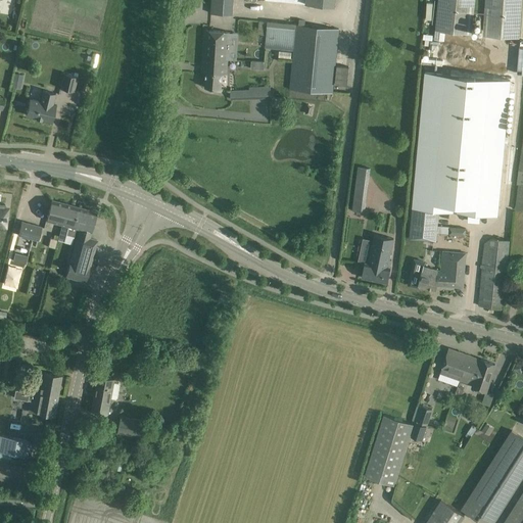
[(230,14),(230,0),(211,0),(211,13),(230,14)]
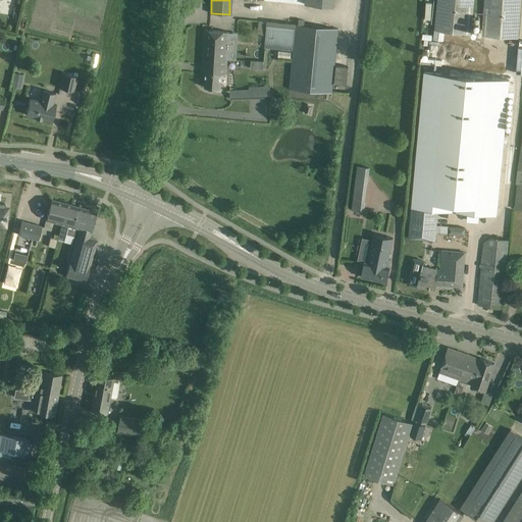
[(474,0),(437,0),(434,31),(471,34),(474,0)]
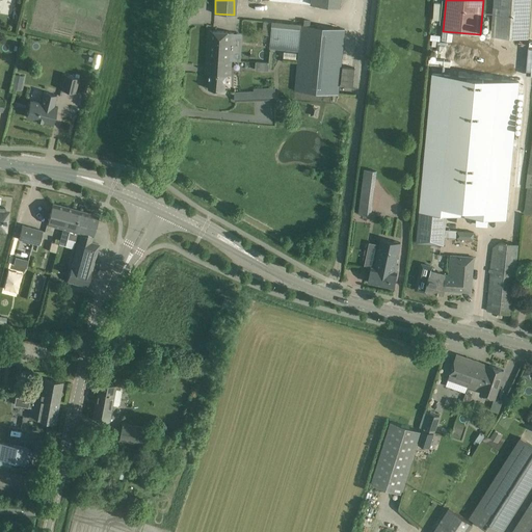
[(494,0),(491,36),(528,38),(530,0),(494,0)]
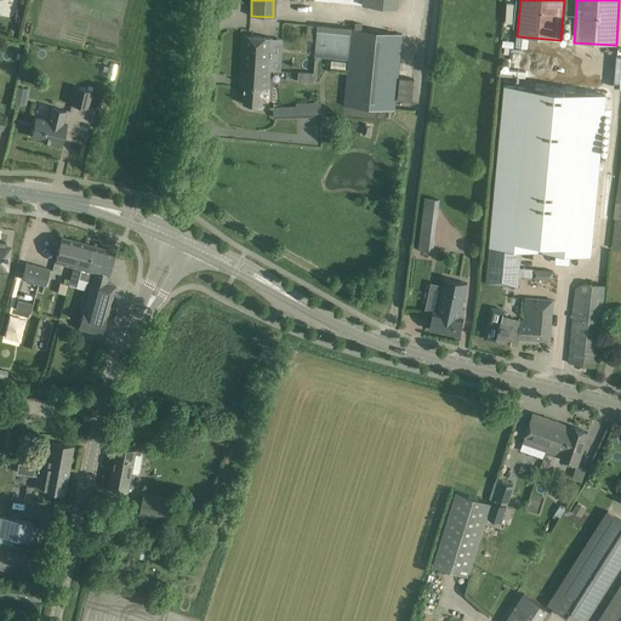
[(343,106),(396,110),(403,34),(318,26),(315,57),(348,60),(343,106)]
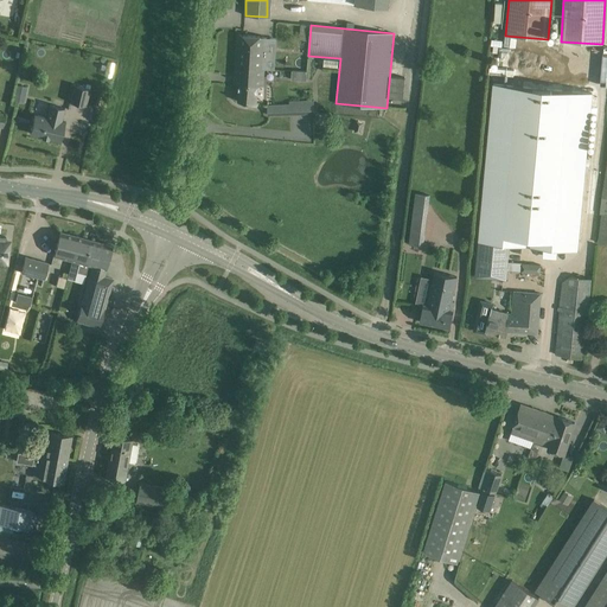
[(267,37),(237,36),(235,83),(240,84),(237,102),(249,103),(257,103),(259,85),(263,87),(267,37)]
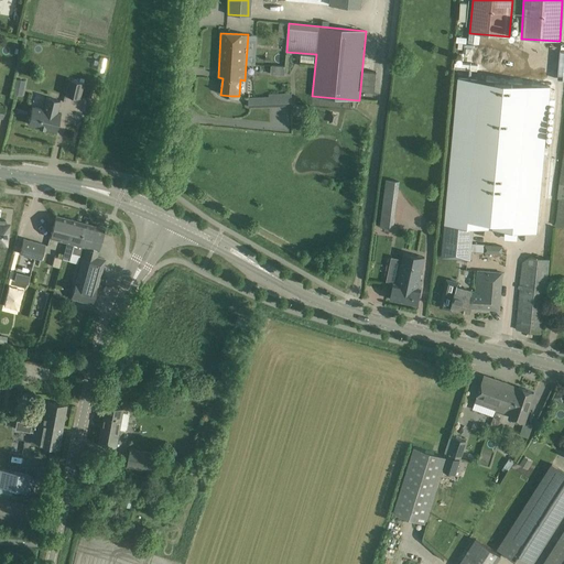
[(13,78),(12,93),(21,94),(23,79),(13,78)]
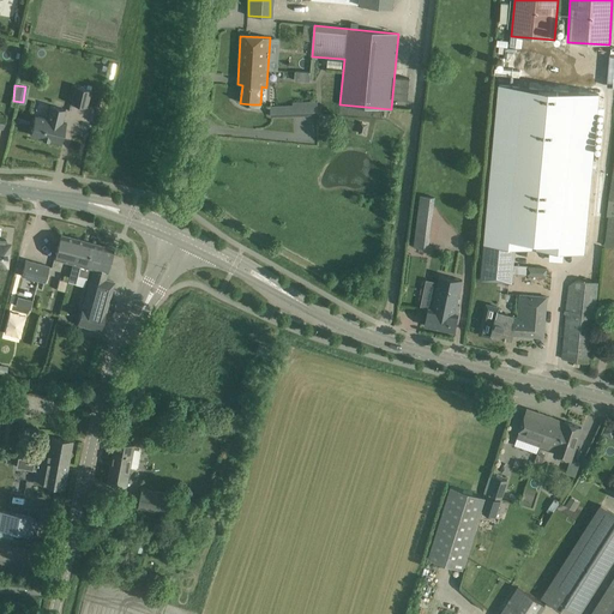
[(74,86),(71,103),(86,107),(90,90),(74,86)]
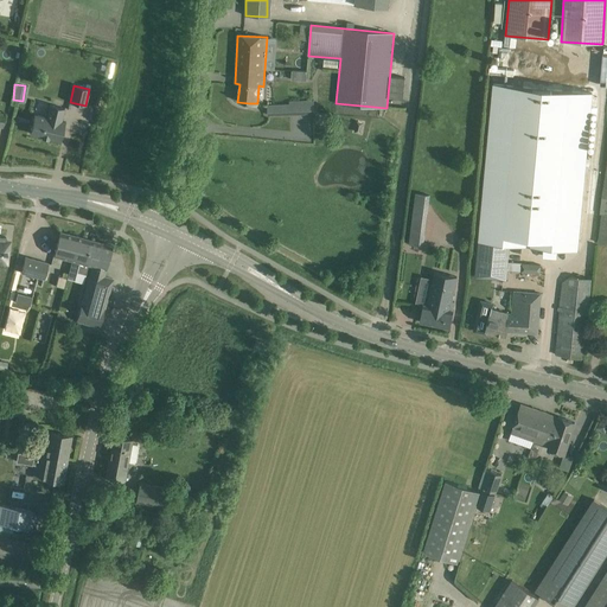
[(289,101),(289,104),(268,106),(268,115),(314,113),(314,100),(289,101)]
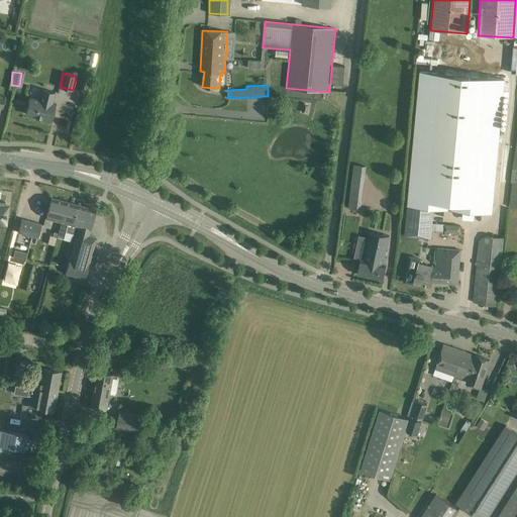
[(55,92),(41,89),(39,99),(29,97),(25,114),(35,116),(35,117),(40,118),(41,117),(52,120),(56,104),(52,103),(55,92)]
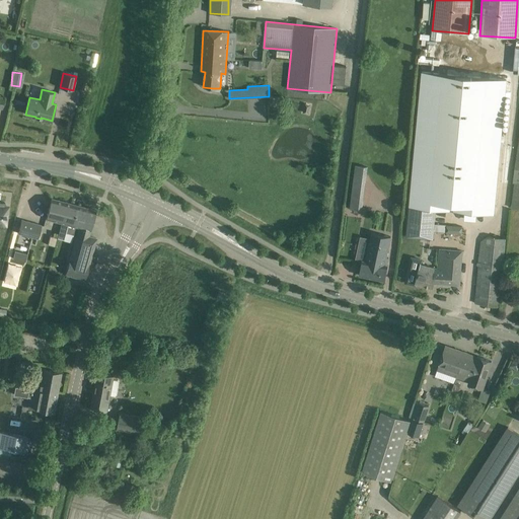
[(350,209),(362,210),(368,173),(354,171),(350,209)]
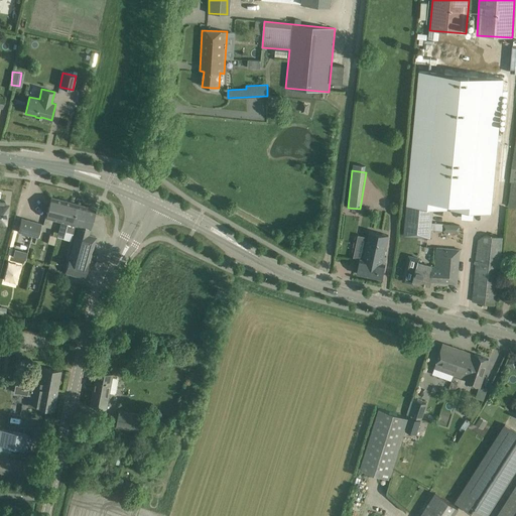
[(66,232),(68,232),(70,224),(71,224),(77,205),(50,198),(45,217),(60,222),(58,229),(66,231),(66,232)]
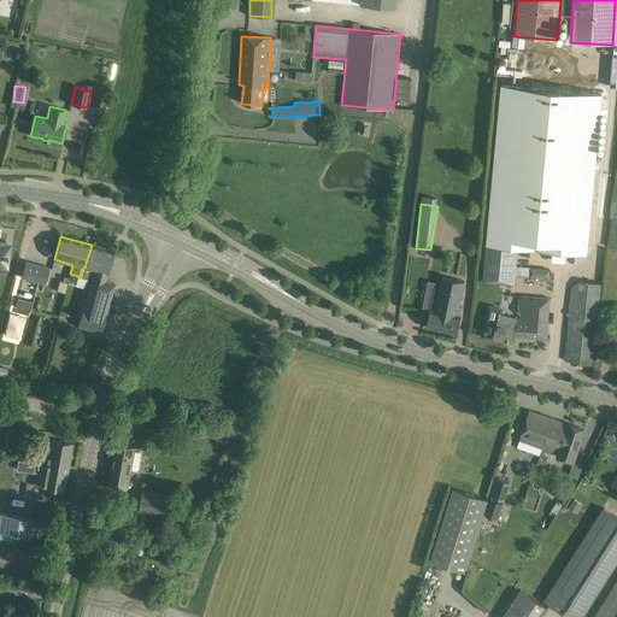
[(113,251),(92,245),(84,268),(83,268),(81,277),(87,280),(89,269),(94,270),(90,283),(83,306),(77,327),(101,333),(115,285),(105,282),(113,251)]
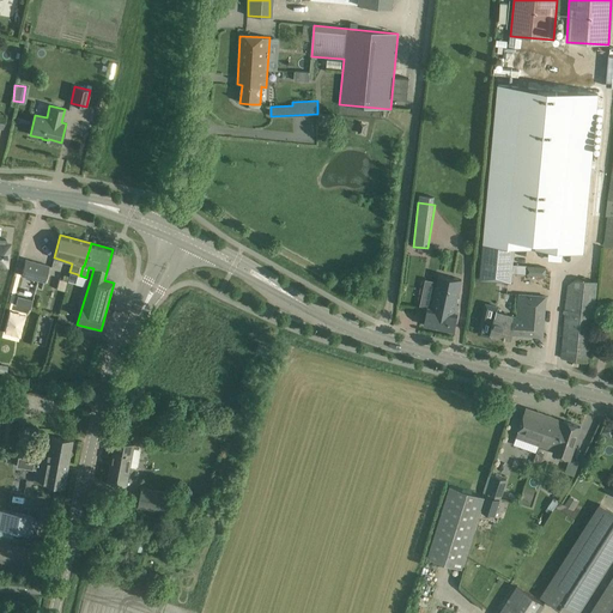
[(484,243),(480,280),(511,284),(515,246),(484,243)]
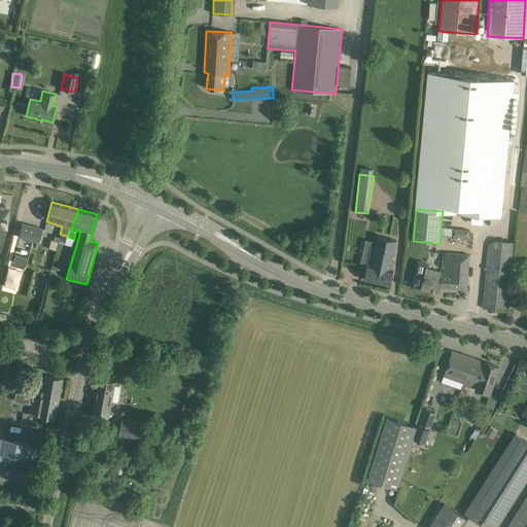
[(23,223),(19,237),(38,243),(42,229),(23,223)]
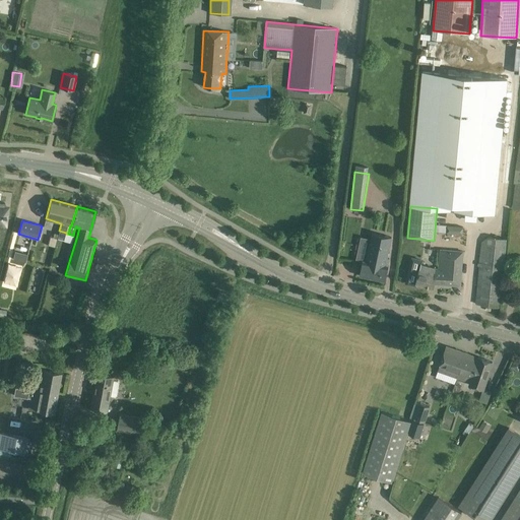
[(447,234),(462,235),(462,226),(447,225),(447,234)]
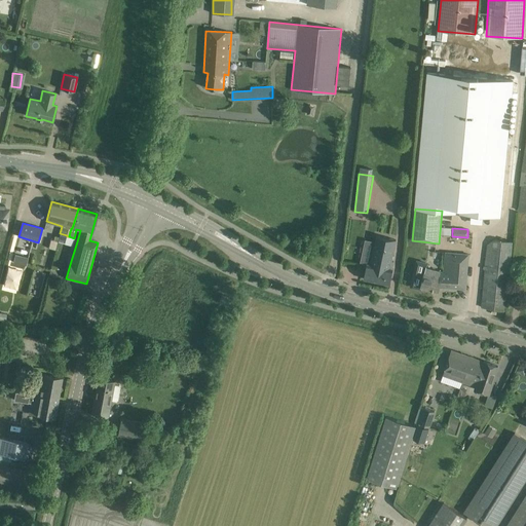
[(65,242),(67,236),(67,235),(60,233),(58,241),(65,242)]
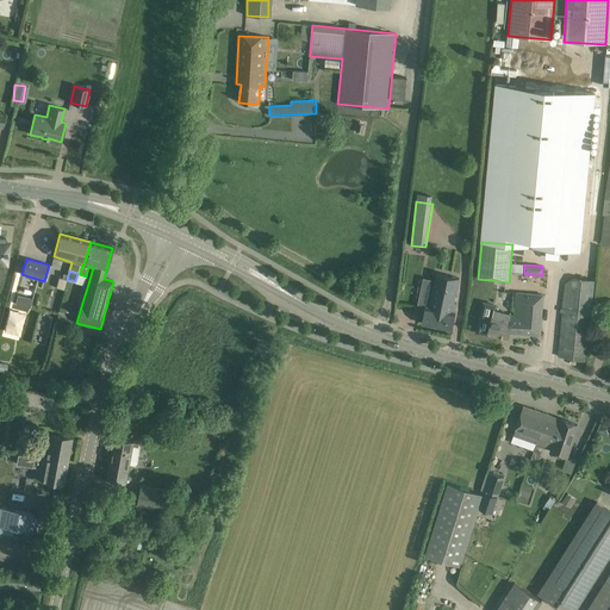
[(452,330),(454,318),(455,312),(452,311),(459,279),(437,274),(430,306),(425,306),(422,324),(452,330)]
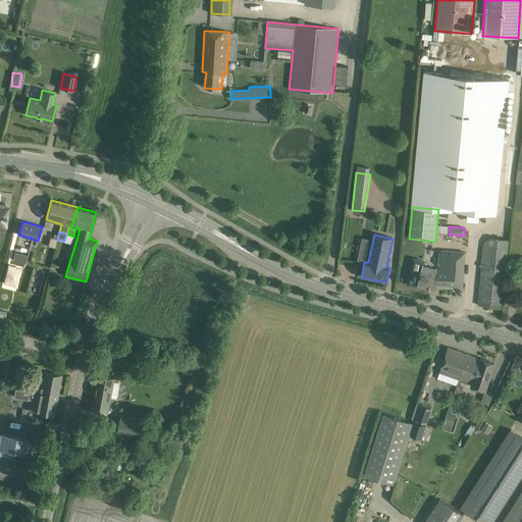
[(482,267),(478,305),(503,309),(507,270),(506,270),(509,240),(490,238),(483,243),(481,267),(482,267)]
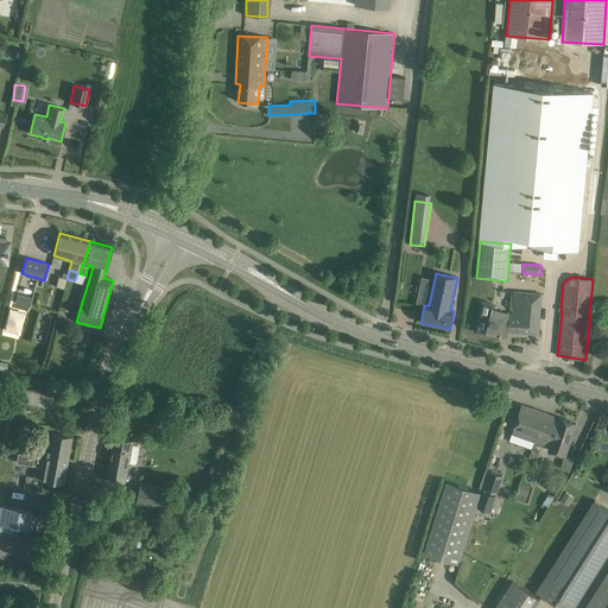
[(492,310),(489,317),(479,315),(474,331),(486,334),(486,331),(506,336),(508,329),(525,330),(525,334),(538,334),(542,295),(515,292),(513,315),(508,314),(492,310)]
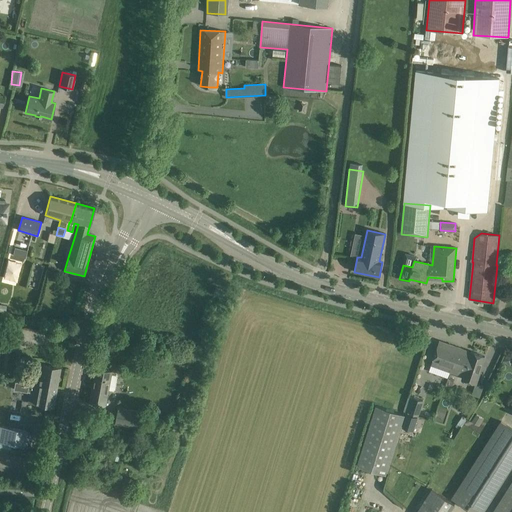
[(48,267),(47,274),(56,276),(58,269),(48,267)]
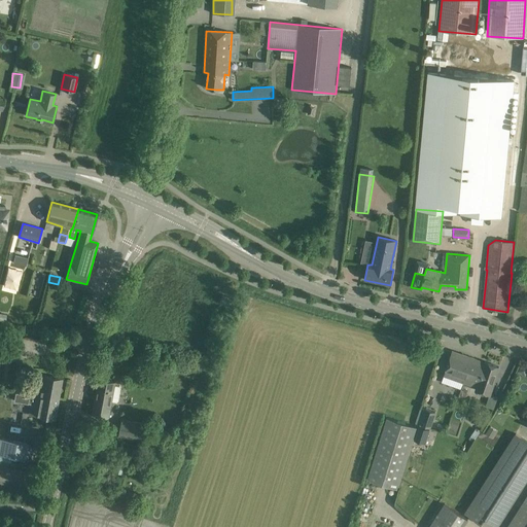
[(236,301),(223,295),(219,303),(233,308),(236,301)]
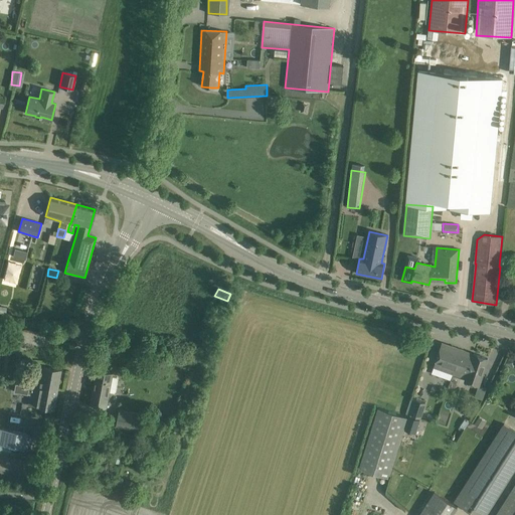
[(478,385),(484,368),(488,358),(474,354),(442,343),(434,366),(466,378),(465,381),(478,385)]
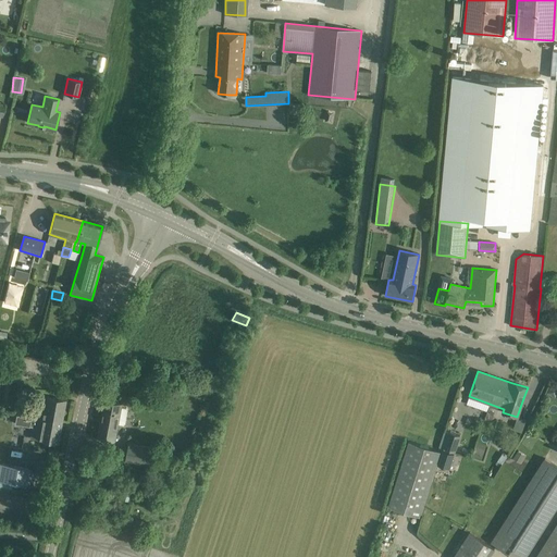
[(45,396),(41,418),(62,421),(65,400),(45,396)]
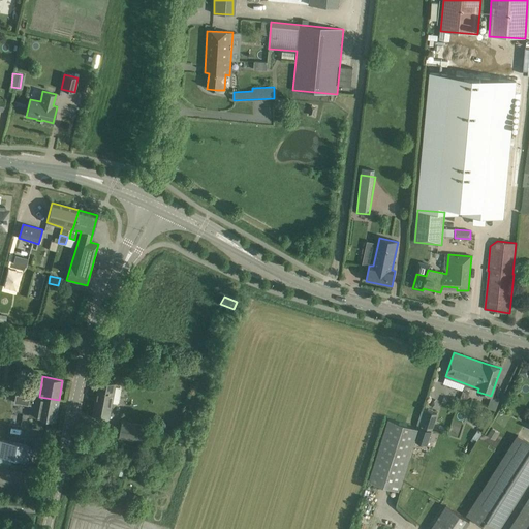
[(116,383),(99,380),(93,416),(110,419),(113,402),(117,403),(118,402),(121,390),(120,389),(116,387),(116,383)]
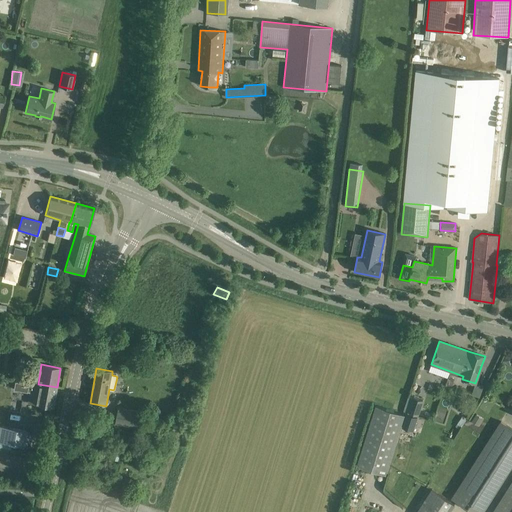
[(28,403),(43,405),(53,407),(57,387),(38,384),(31,383),(28,403)]
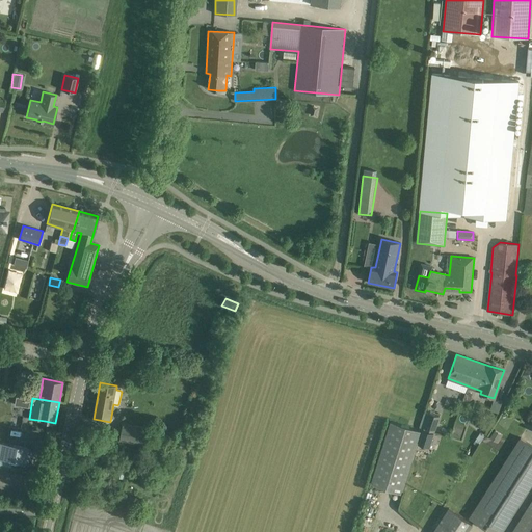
[(498,414),(502,401),(494,398),(489,410),(498,414)]
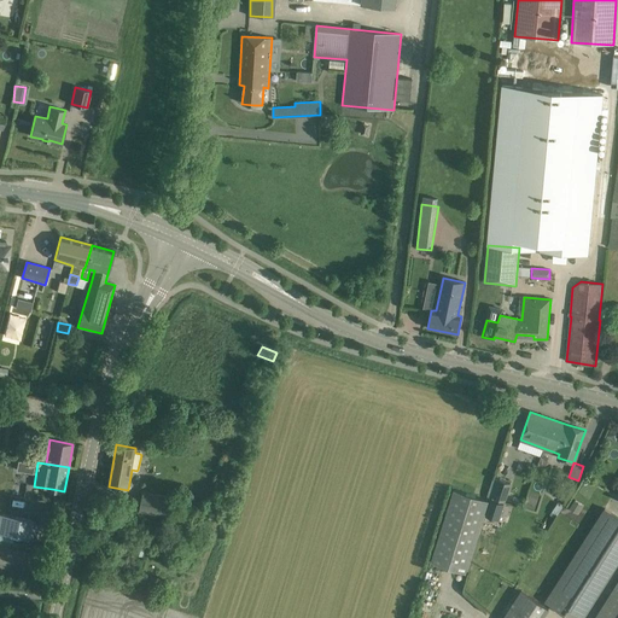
[(511,484),(493,478),(487,496),(505,502),(511,484)]
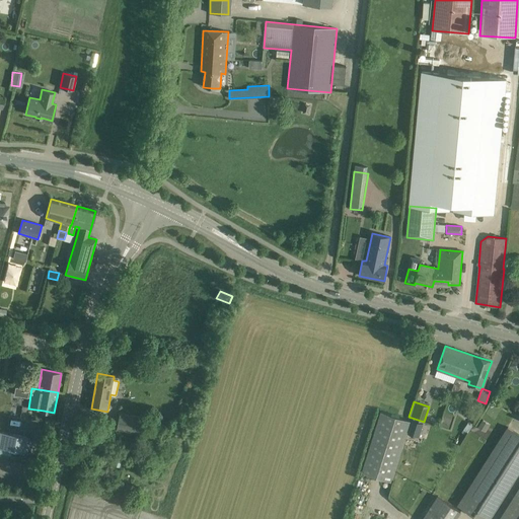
[(391,482),(411,421),(381,412),(362,471),(391,482)]
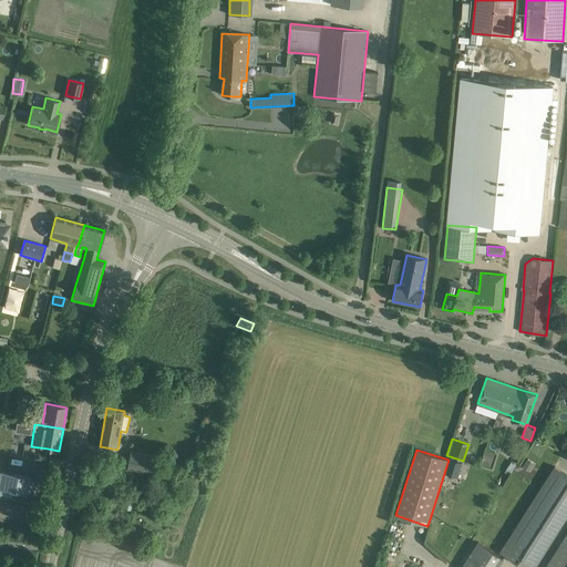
[(127,470),(153,474),(156,456),(131,451),(127,470)]
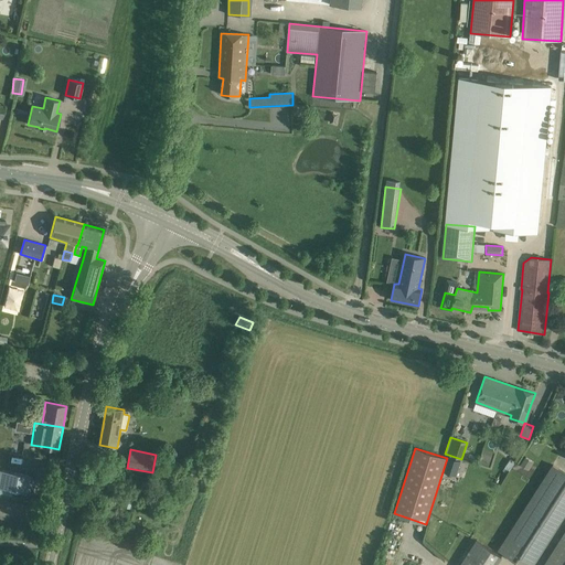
[(449,457),(444,471),(457,476),(461,461),(449,457)]
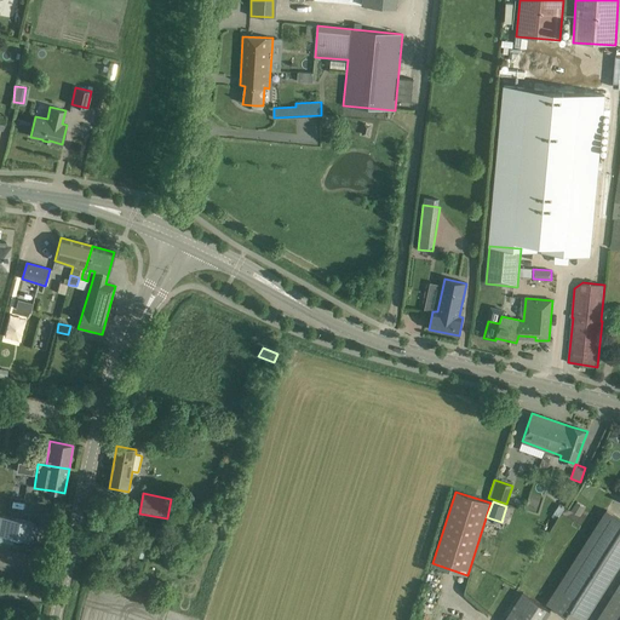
[(577,501),(570,510),(578,515),(584,506),(577,501)]
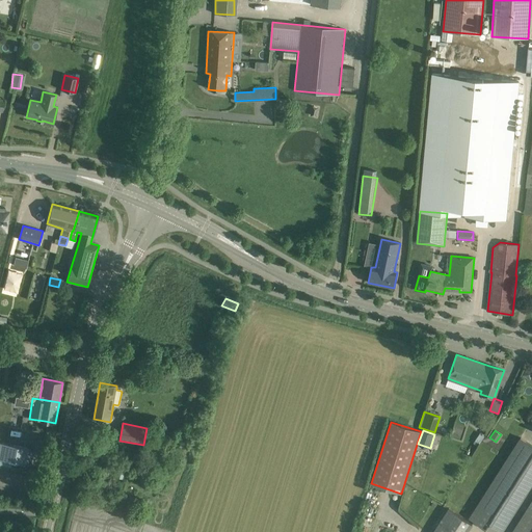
[(491,531),(500,531),(531,483),(531,445),(521,439),(470,517),(491,531)]
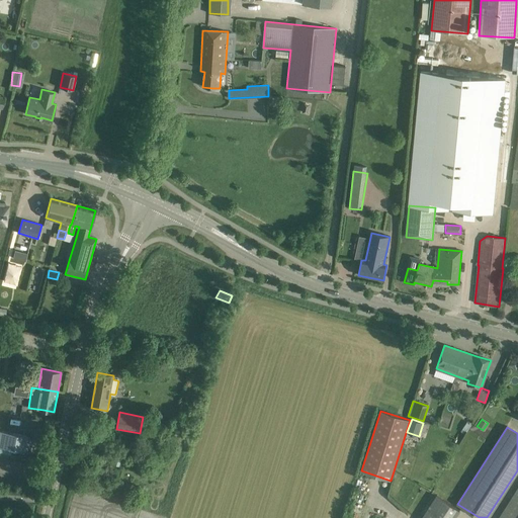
[(23,435),(0,430),(0,447),(20,451),(23,435)]
